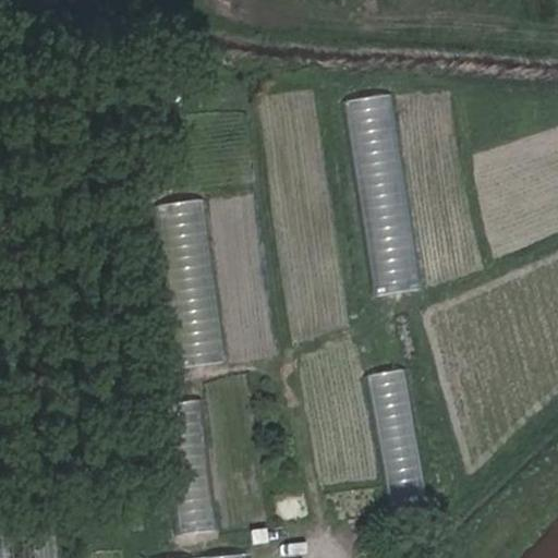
[(419,289),(393,94),(349,99),(375,294),(419,289)]
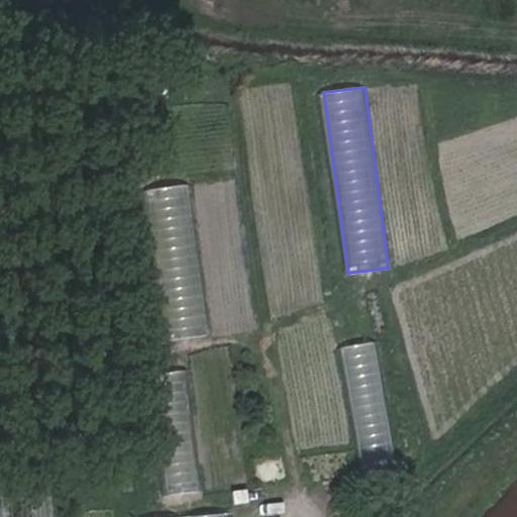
[(207,335),(189,184),(140,190),(159,340),(207,335)]
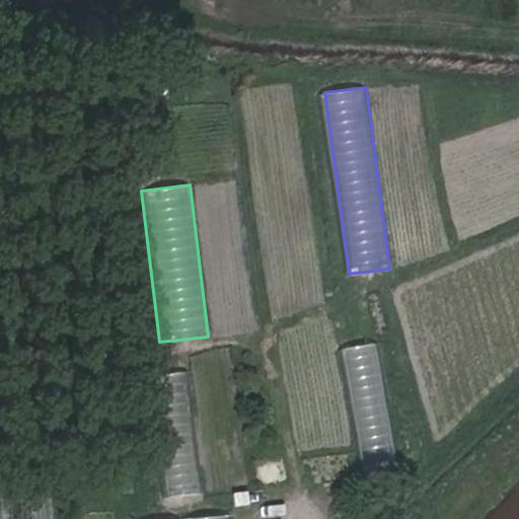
[(397,462),(377,342),(343,348),(363,468),(397,462)]
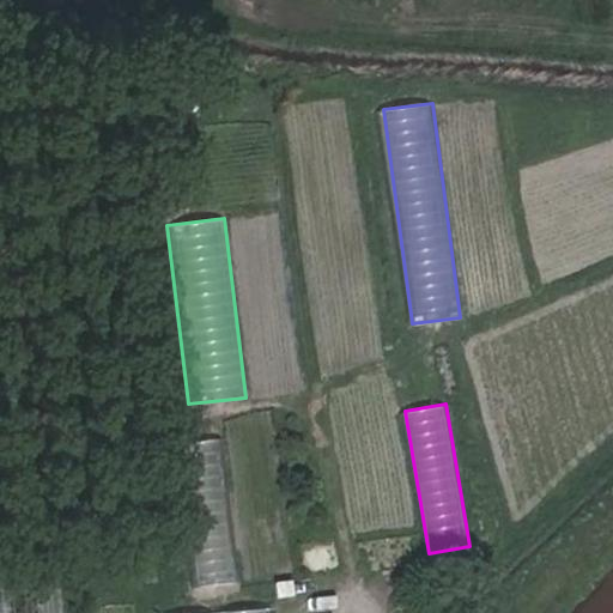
[(238,582),(223,438),(183,443),(199,586),(238,582)]
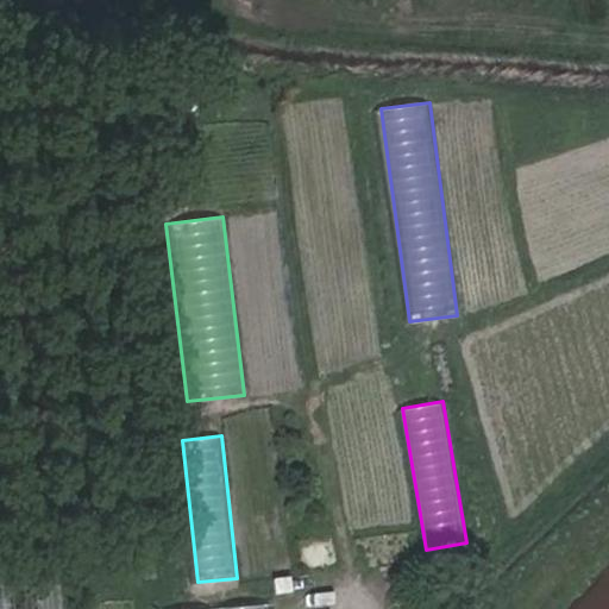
[(63,608),(62,570),(0,573),(0,608),(63,608)]
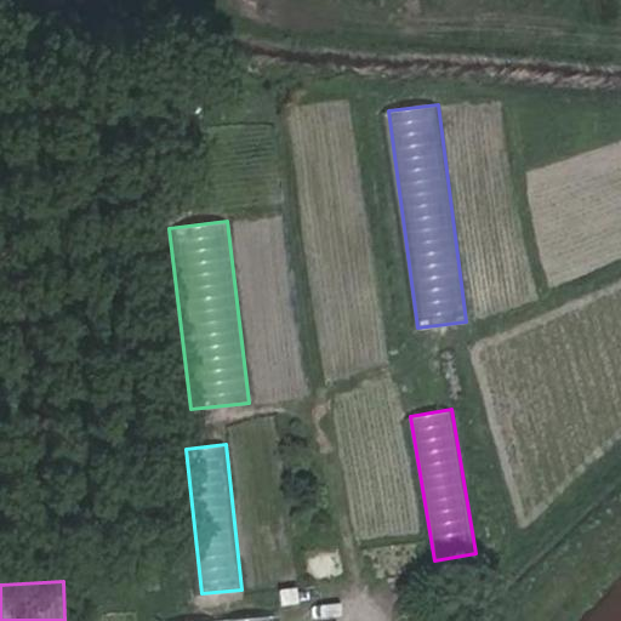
[(312,611),(339,609),(337,596),(311,598),(312,611)]
